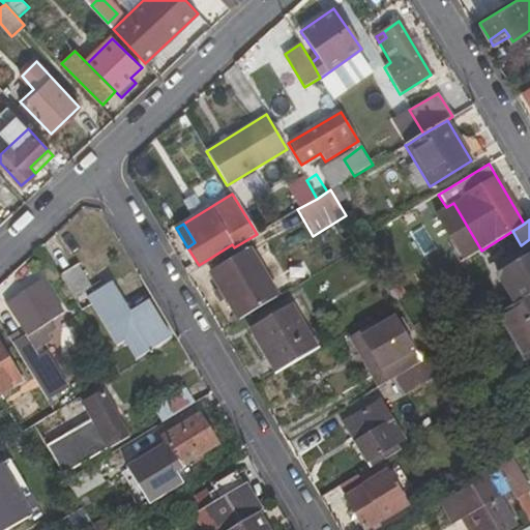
[(247,252),(210,274),(238,321),(274,298),(247,252)]
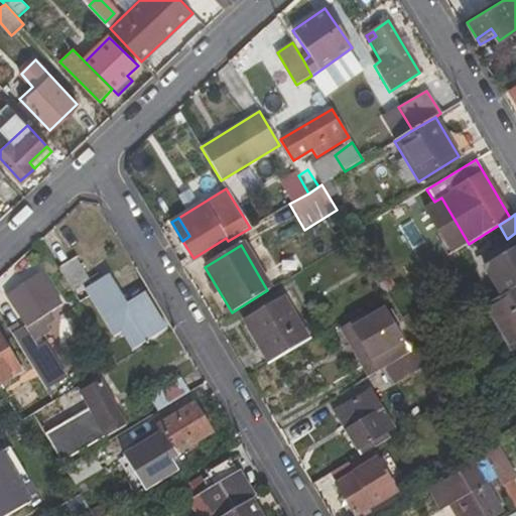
[(515,248),(486,267),(502,296),(515,288),(515,248)]
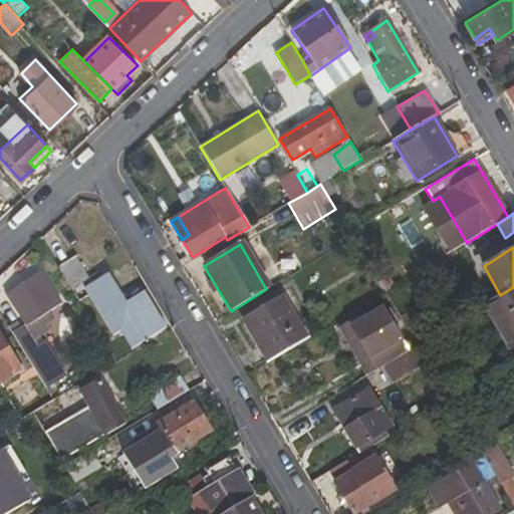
[(90,284),(74,258),(59,267),(80,302),(89,296),(113,336),(121,331),(132,348),(165,328),(146,295),(124,308),(104,275),(90,284)]
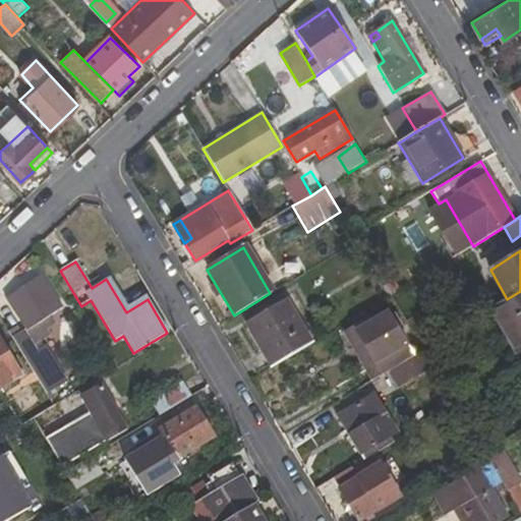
[(6,299),(26,330),(13,339),(37,378),(49,369),(35,344),(49,335),(41,322),(62,307),(40,276),(6,299)]
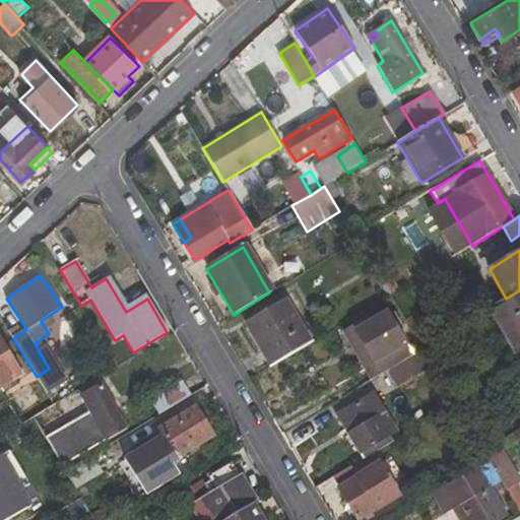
[(382,282),(389,296),(399,288),(391,276),(382,282)]
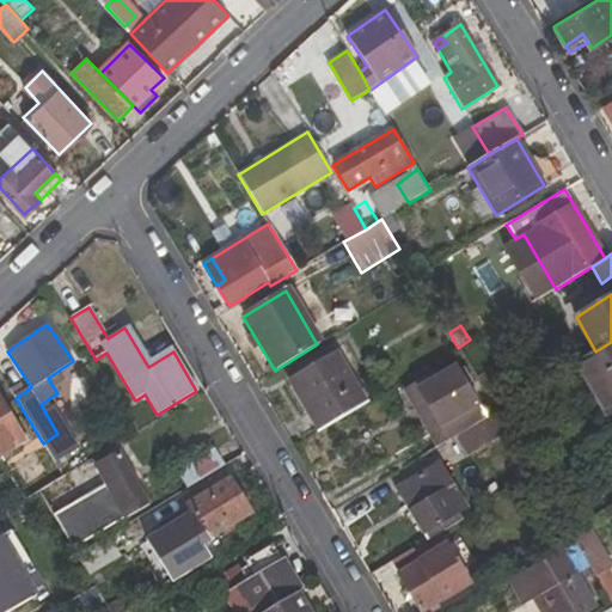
[(575,365),(606,416),(611,411),(611,342),(595,352),(575,365)]
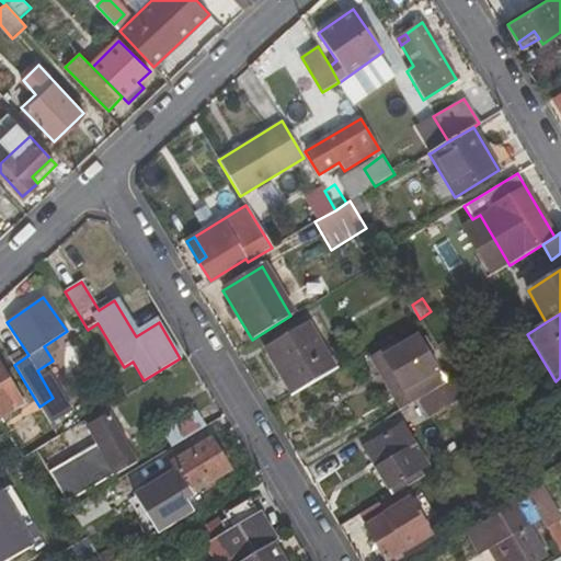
[(307,323),(265,350),(293,395),(334,368),(307,323)]
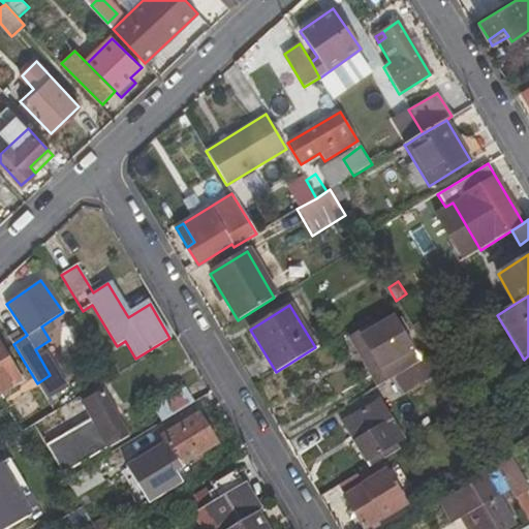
[(421,360),(394,315),(361,336),(387,380),(394,377),(421,360)]
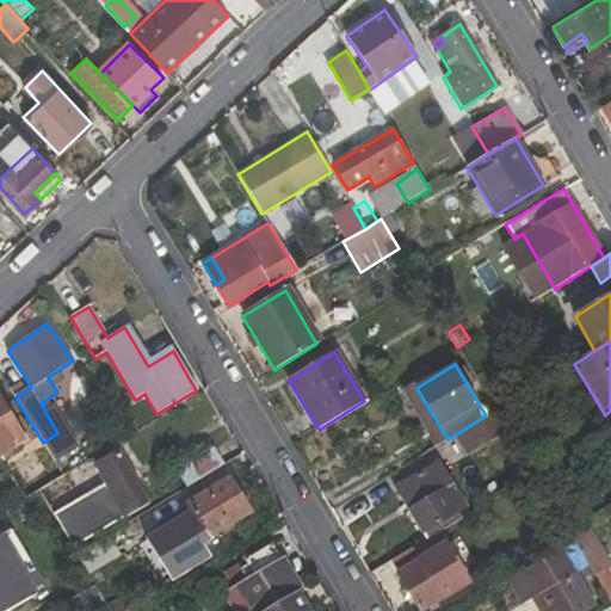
[(417,388),(405,394),(436,446),(448,439),(417,388)]
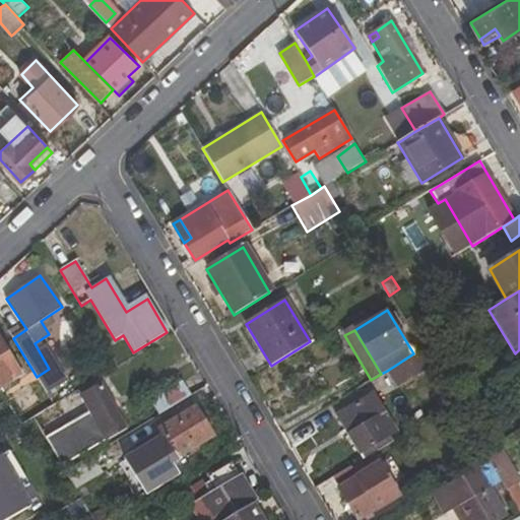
[(0,385),(19,374),(0,340),(0,385)]
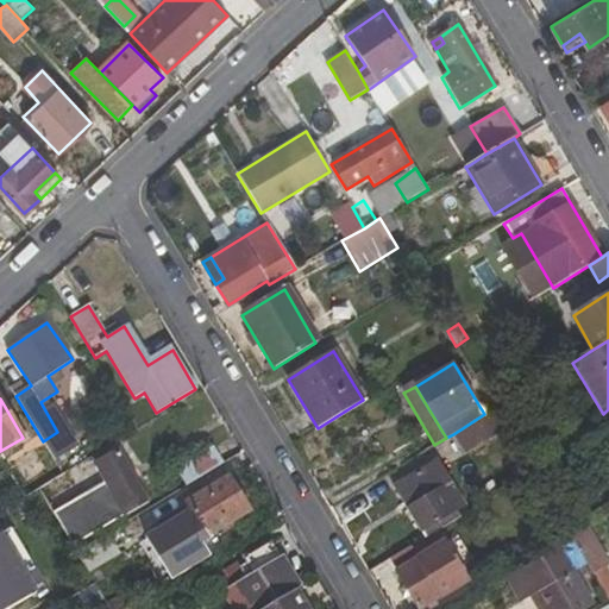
[(506,428),(504,427),(494,409),(484,414),(453,434),(465,453),(506,428)]
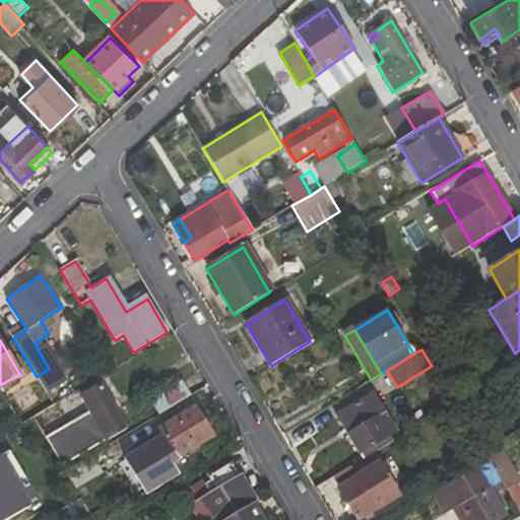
[(181,382),(152,399),(160,413),(189,397),(181,382)]
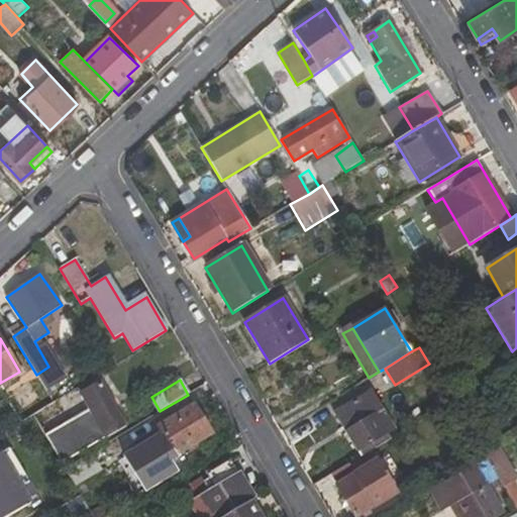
[(80,395),(89,410),(45,435),(54,450),(63,463),(127,425),(100,382),(80,395)]
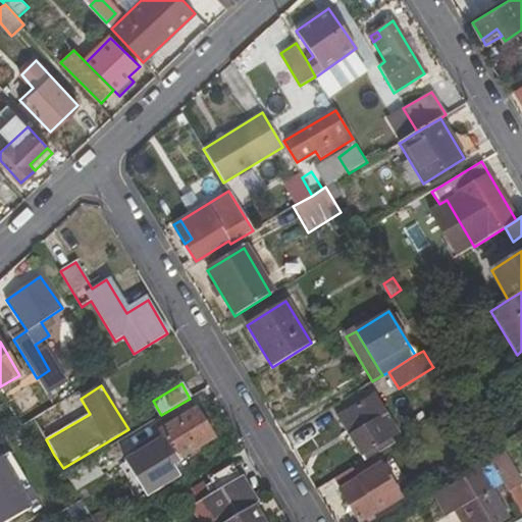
[(375,394),(336,417),(363,462),(375,455),(394,444),(392,439),(379,420),(387,415),(375,394)]
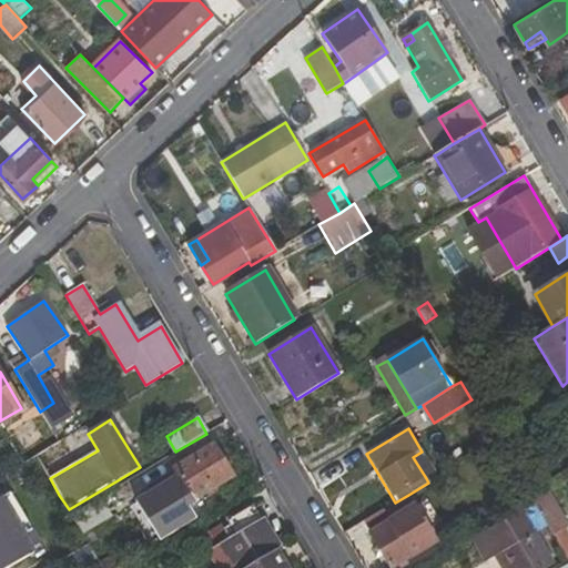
[(179,477),(139,501),(162,539),(194,519),(185,505),(232,476),(213,444),(174,467),(179,477)]
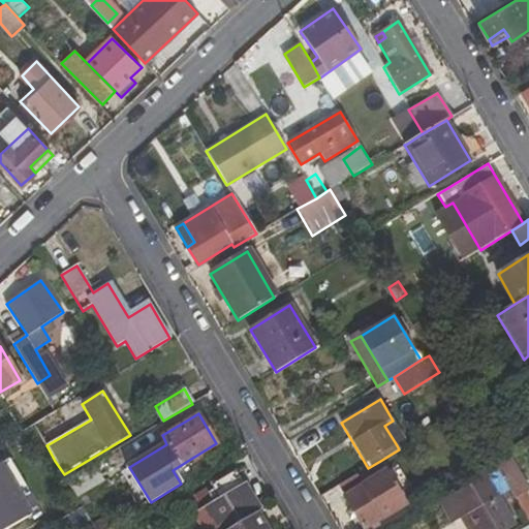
[(397,445),(405,440),(393,421),(384,426),(397,445)]
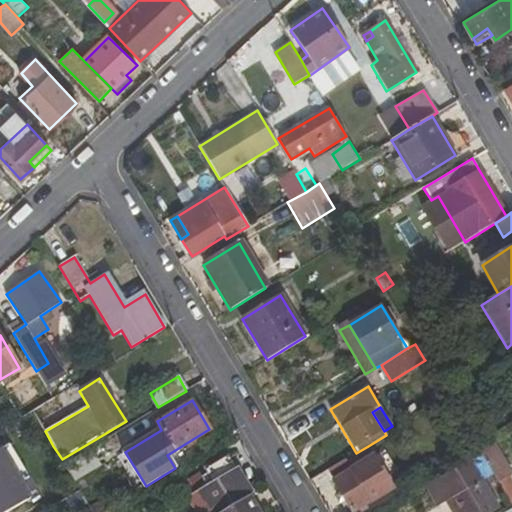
[(511,474),(511,473),(493,442),(479,451),(481,454),(492,473),(499,483),(511,474)]
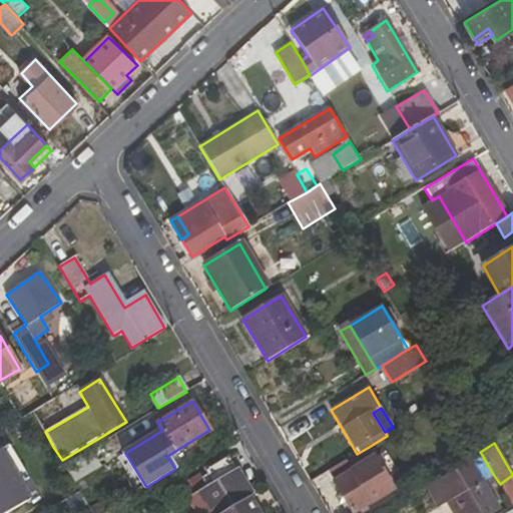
[(30,478),(10,445),(2,450),(22,483),(30,478)]
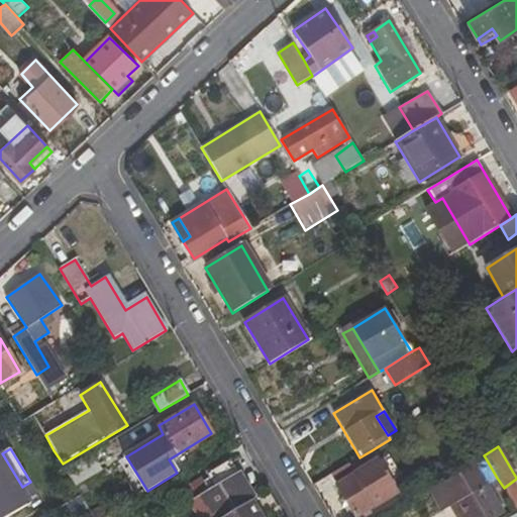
[(372,450),(359,457),(330,476),(355,516),(356,516),(397,493),(372,450)]
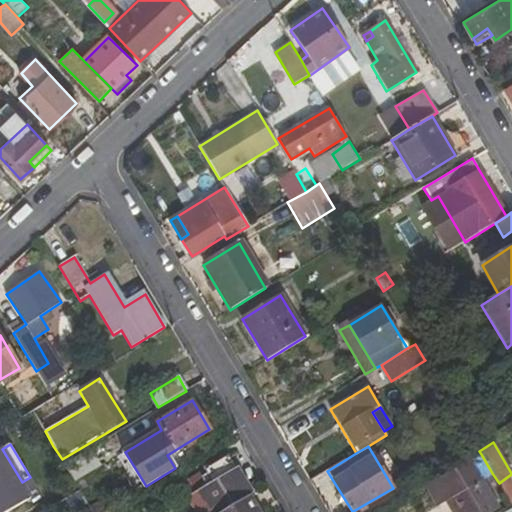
[(22,482),(2,449),(0,449),(0,511),(7,511),(32,498),(22,482)]
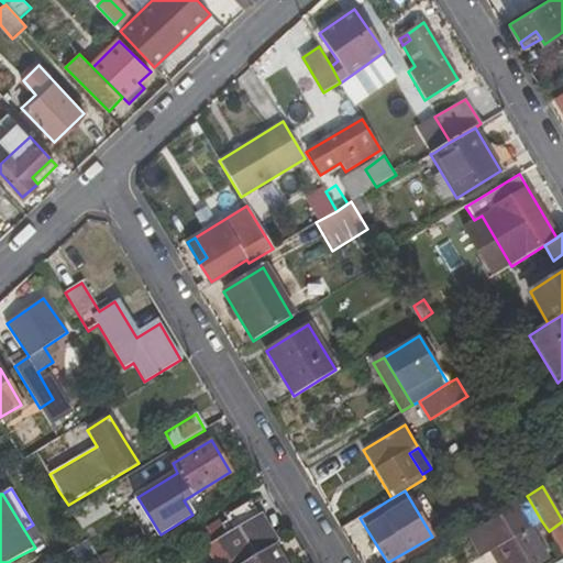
[(110,514),(98,494),(72,509),(83,529),(110,514)]
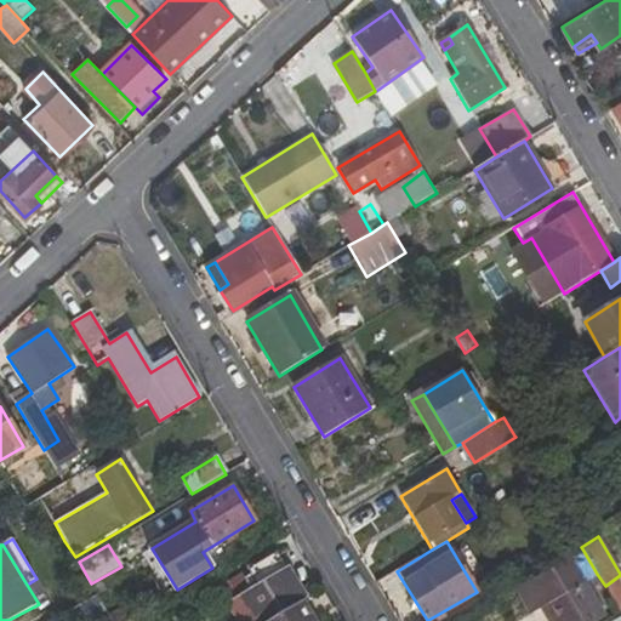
[(584,581),(597,574),(584,551),(518,590),(531,613),(540,609),(548,603),(558,620),(603,620),(605,620),(584,581)]
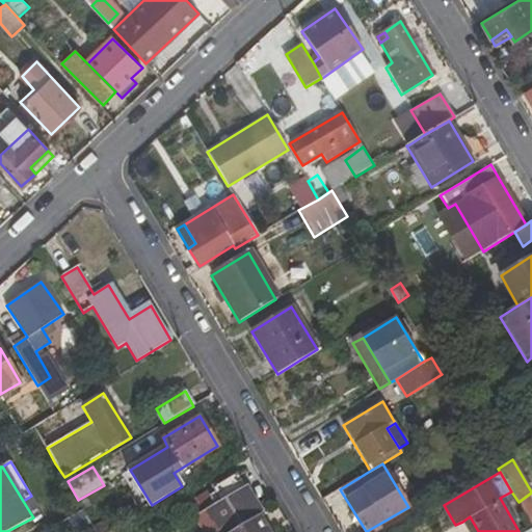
[(194,516),(203,531),(234,531),(260,517),(262,515),(237,473),(213,487),(214,491),(210,495),(214,505),(194,516)]
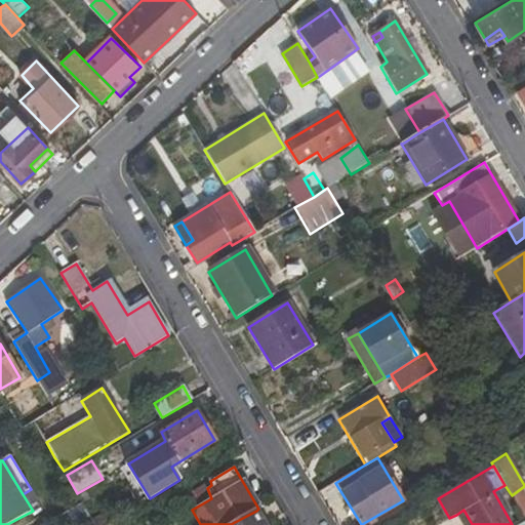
[(472,524),(463,510),(456,515),(461,524),(472,524)]
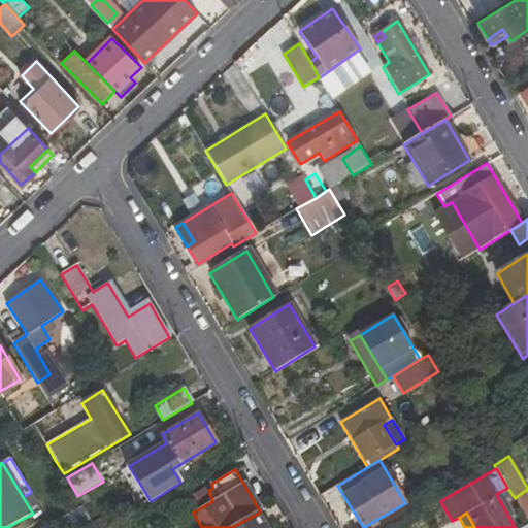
[(105,527),(113,524),(107,514),(93,523),(96,527),(105,527)]
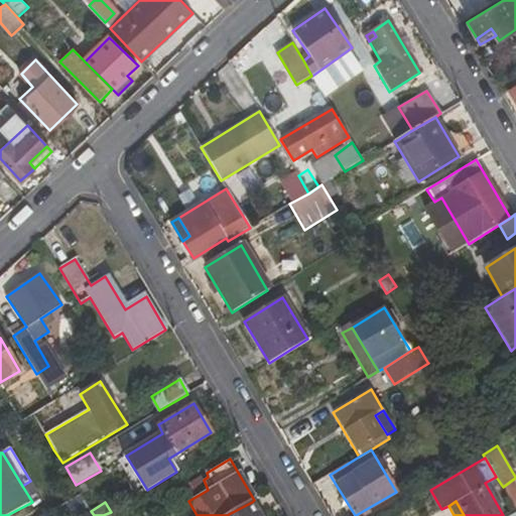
[(260,515),(252,502),(227,515),(260,515)]
